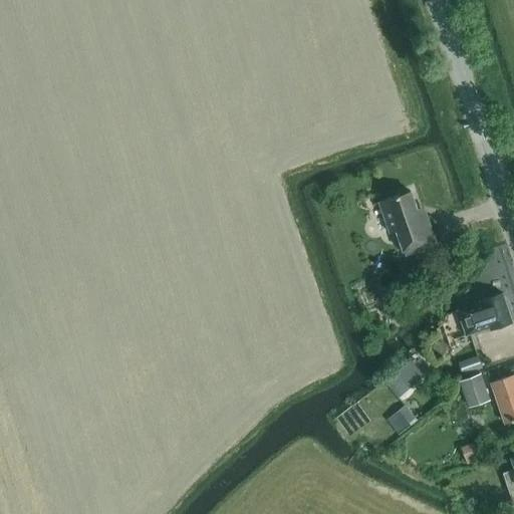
[(406,255),(437,244),(427,214),(420,217),(411,191),(379,202),(391,233),(398,231),(406,255)]
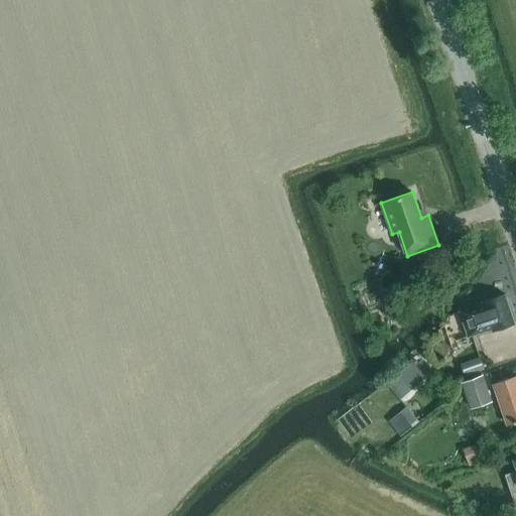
[(413,261),(400,266),(404,278),(418,273),(413,261)]
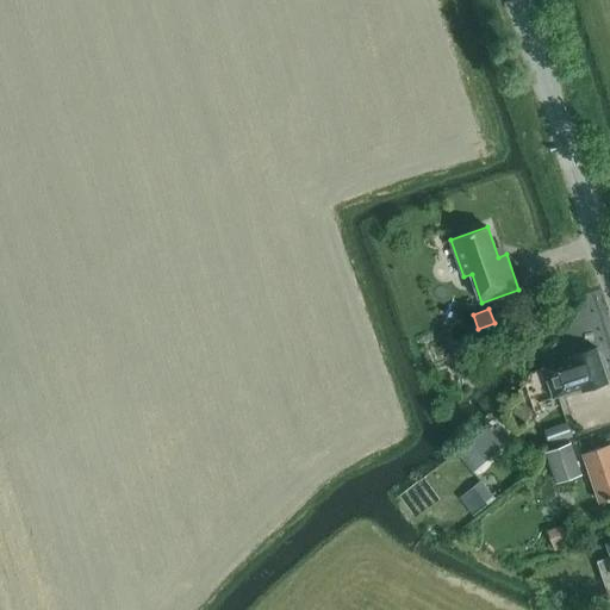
[(555,363),(542,367),(552,397),(580,388),(582,392),(584,391),(609,383),(609,380),(599,348),(555,363)]
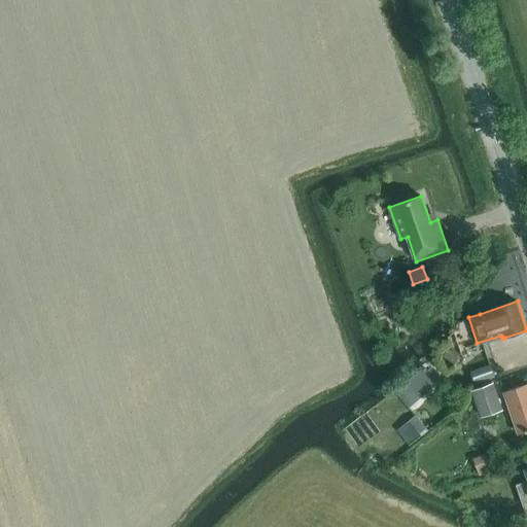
[(494,376),(489,363),(470,370),(475,383),(494,376)]
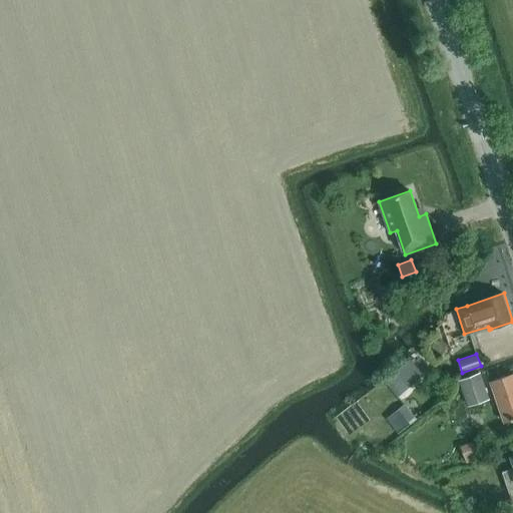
[(410,359),(388,379),(401,394),(424,375),(410,359)]
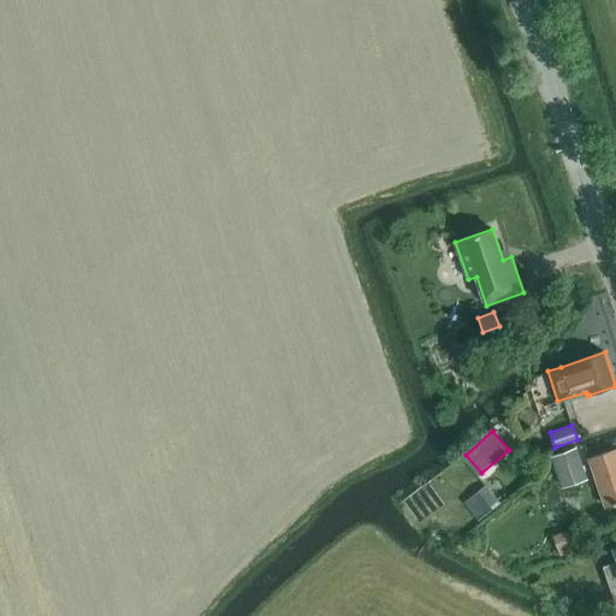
[(578,449),(554,457),(564,486),(576,483),(575,478),(586,473),(578,449)]
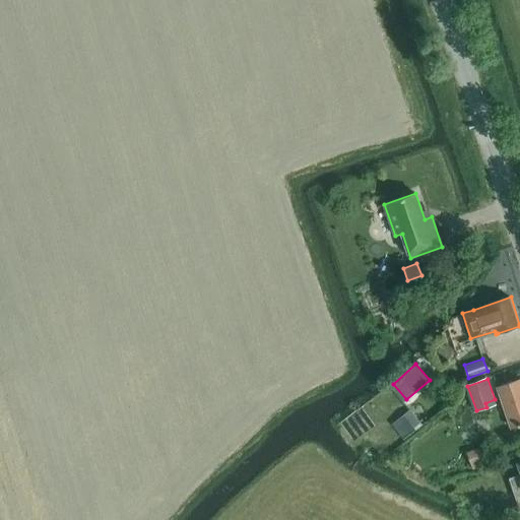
[(513,428),(519,425),(519,379),(499,387),(513,428)]
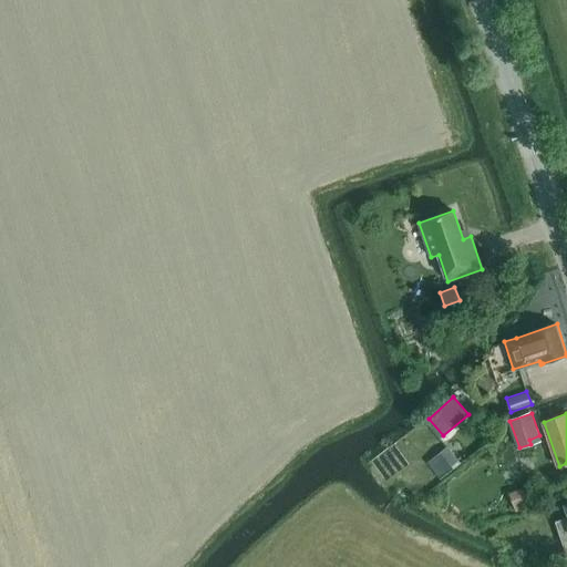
[(460,462),(454,455),(443,463),(449,470),(460,462)]
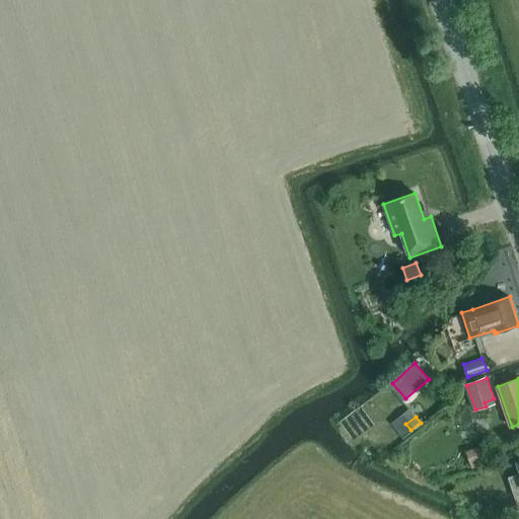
[(382,448),(377,441),(370,446),(375,453),(382,448)]
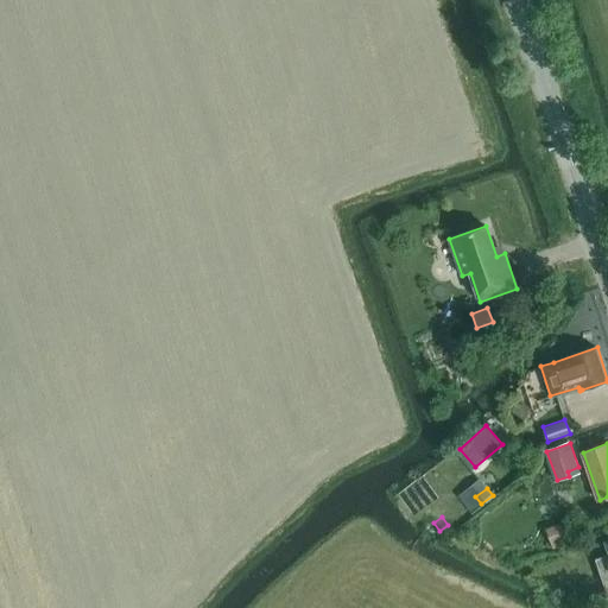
[(564,520),(545,527),(552,548),(571,540),(564,520)]
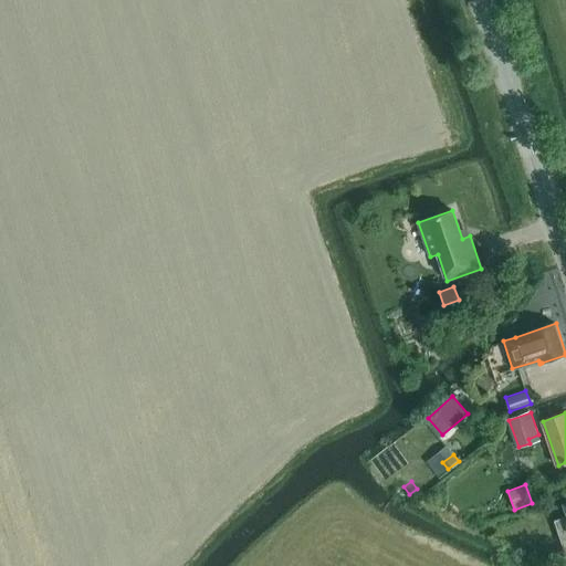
[(565,565),(565,501),(562,503),(565,516),(554,521),(564,549),(552,553),(555,565),(565,565)]
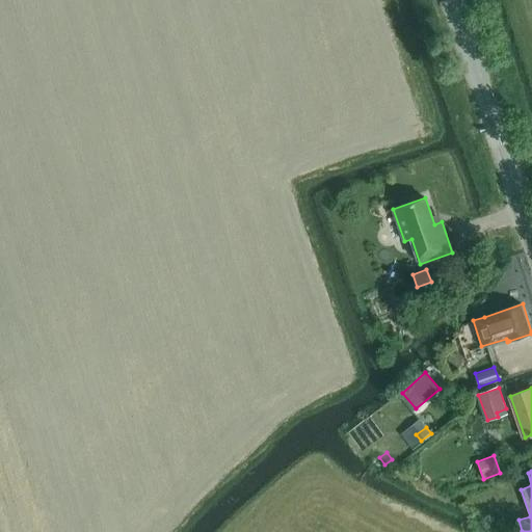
All buildings are outlined.
